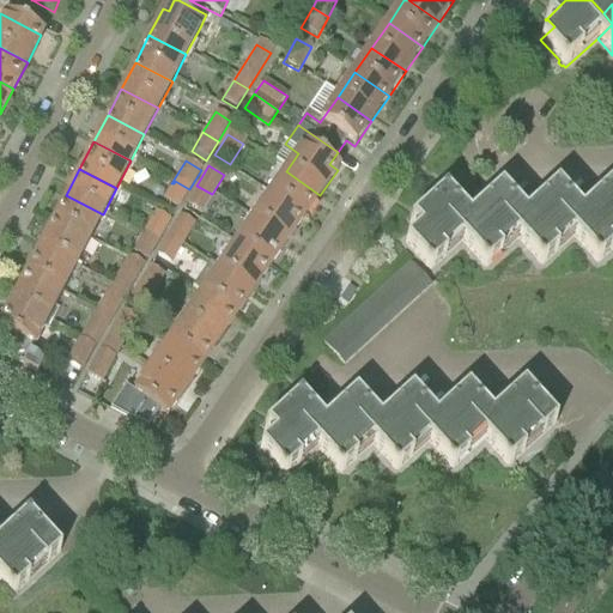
[(286,171),(268,196),(303,220),(320,195),(286,171)]
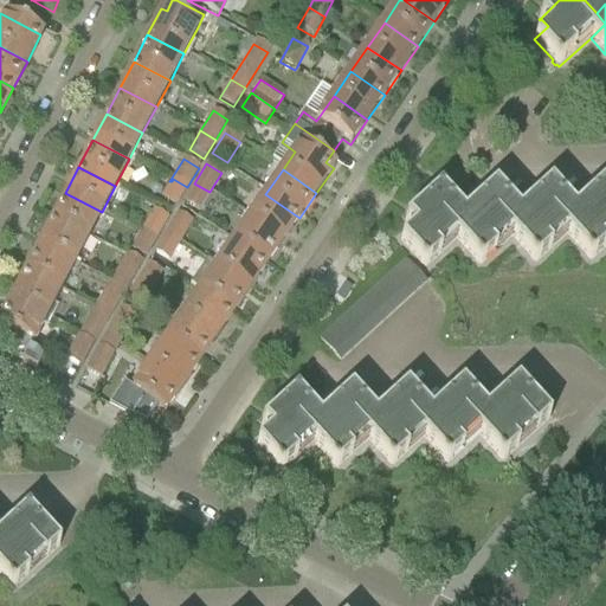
[(172,181),(169,181),(160,198),(175,207),(187,187),(173,179),(172,181)]
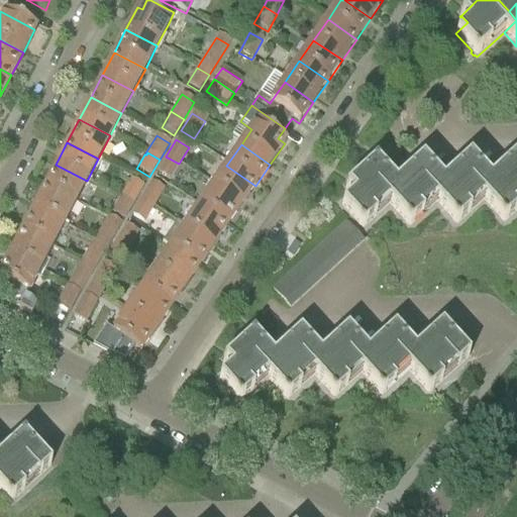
[(179,164),(166,157),(156,174),(169,181),(179,164)]
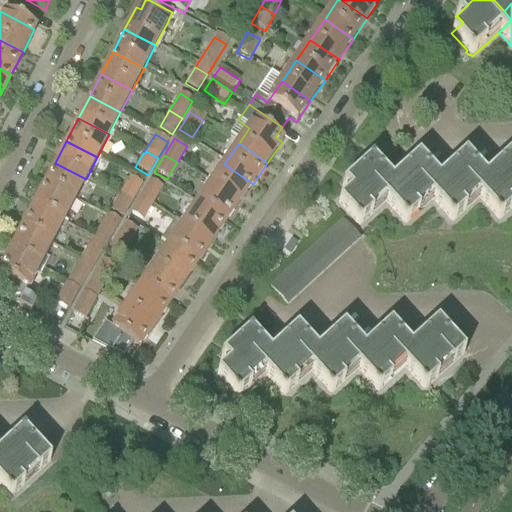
[(491,188),(478,200),(494,218),(496,221),(497,221),(498,222),(511,209),(511,157),(510,155),(483,179),(491,188)]
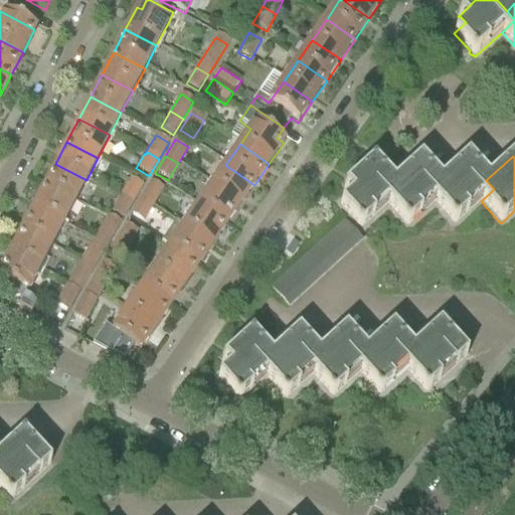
[(448,191),(435,202),(451,220),(453,223),(454,223),(455,224),(481,201),(494,189),(486,180),(467,158),(440,182),(448,191)]
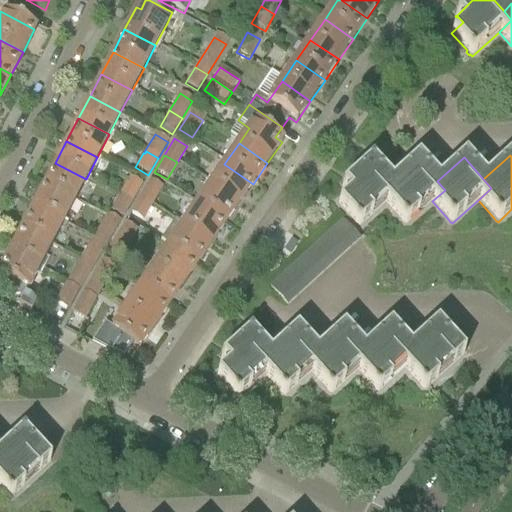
[(398,192),(385,203),(401,221),(400,222),(403,225),(404,224),(405,225),(432,201),(445,190),(437,181),(417,159),(390,183),(398,192)]
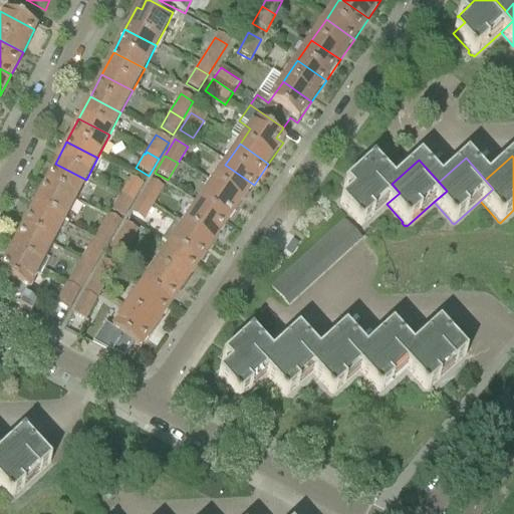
[(350,194),(338,205),(355,224),(354,224),(357,227),(358,227),(359,228),(387,204),(400,193),(392,184),(372,162),(343,187),(342,188),(343,190),(345,188),(350,194)]
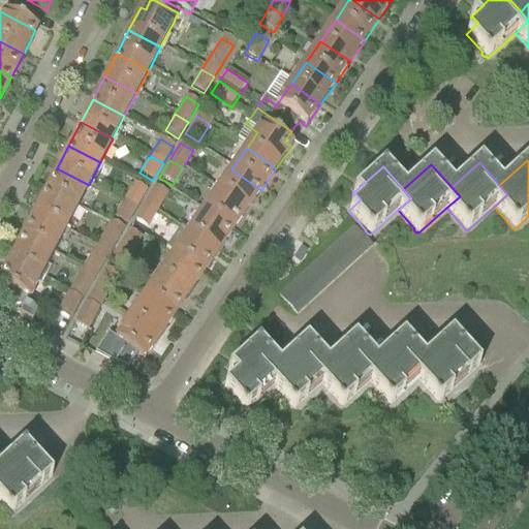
[(57,168),(44,191),(76,208),(89,185),(57,168)]
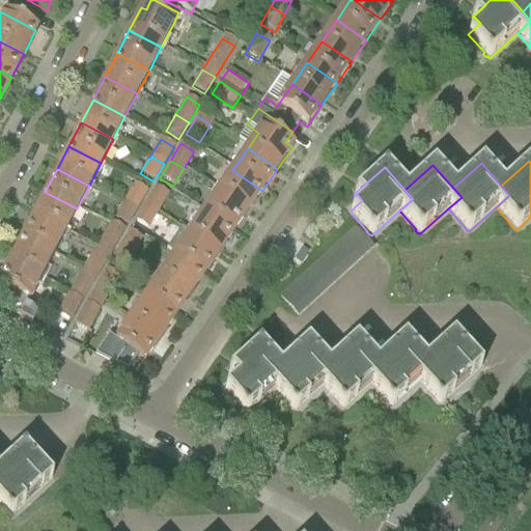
[(232,170),(218,191),(248,212),(262,191),(232,170)]
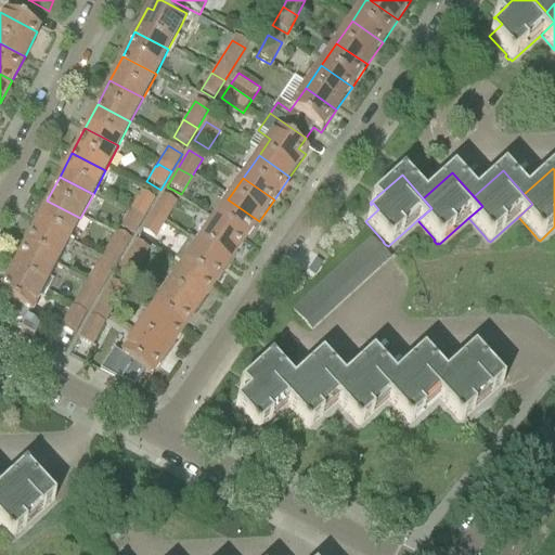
[(140,193),(128,213),(129,213),(130,211),(143,219),(154,202),(140,193)]
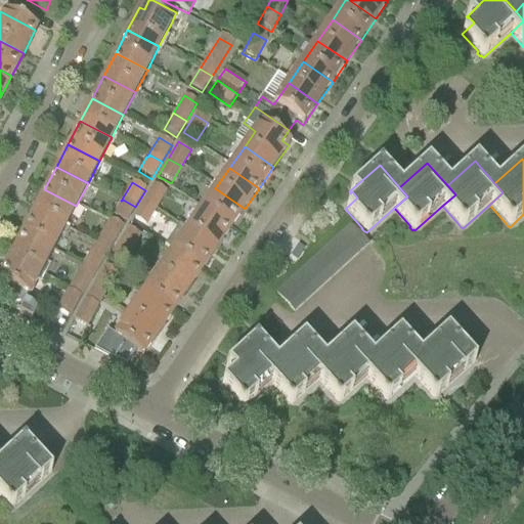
[(153,184),(142,202),(156,210),(166,192),(153,184)]
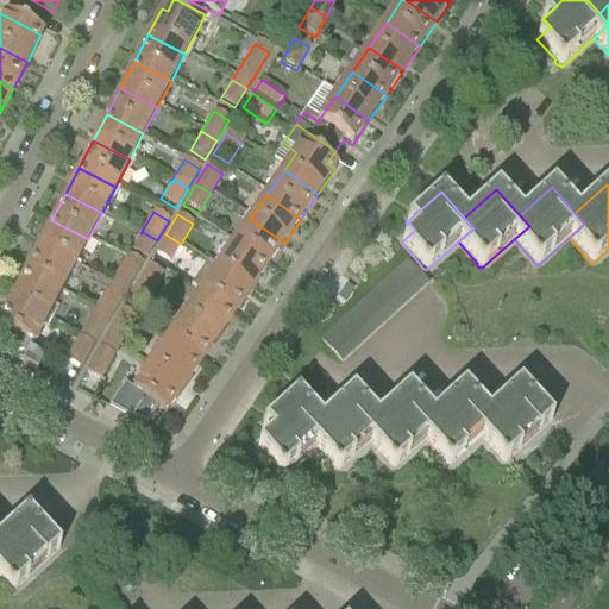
[(250,219),(233,244),(267,268),(284,243),(250,219)]
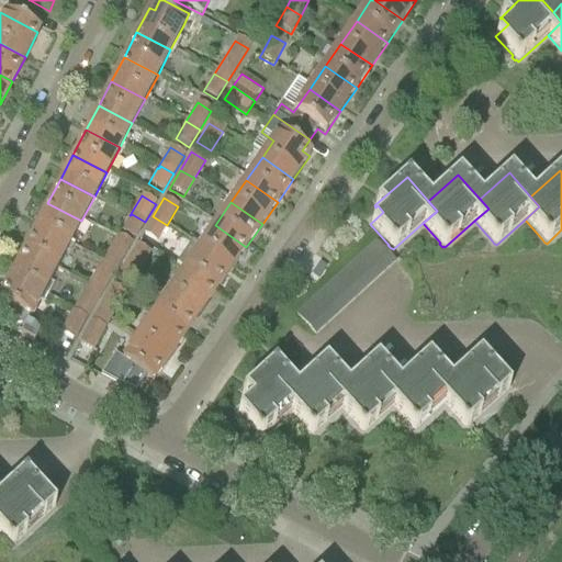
[(47,203),(35,228),(68,246),(81,221),(47,203)]
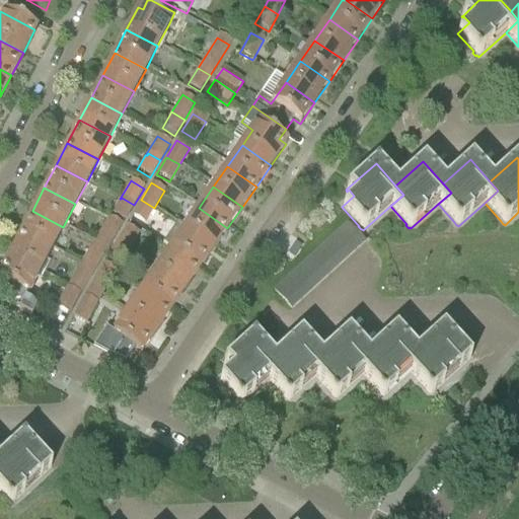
[(121,199),(120,199),(110,214),(123,222),(134,205),(122,198),(121,199)]
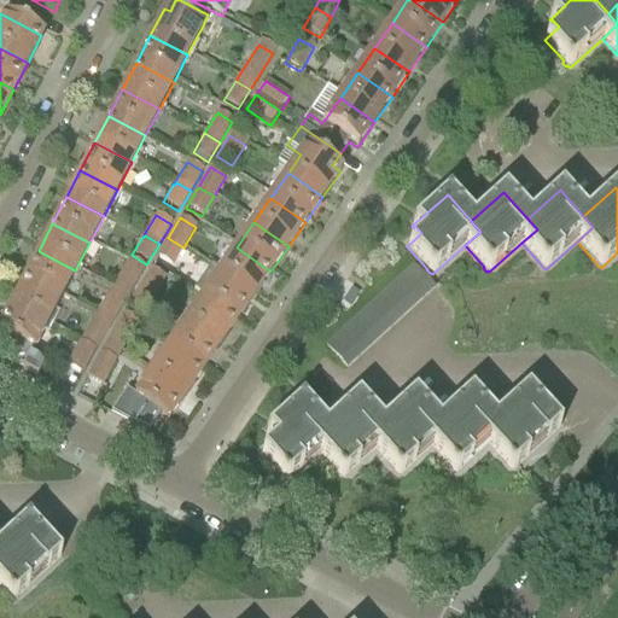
[(184,248),(168,238),(156,258),(172,268),(184,248)]
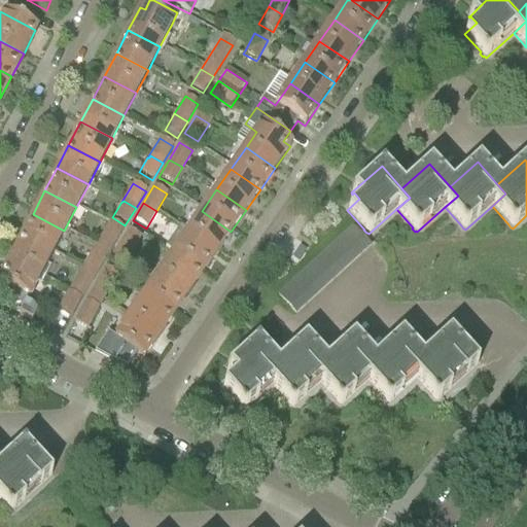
[(202,211),(187,232),(216,252),(231,232),(202,211)]
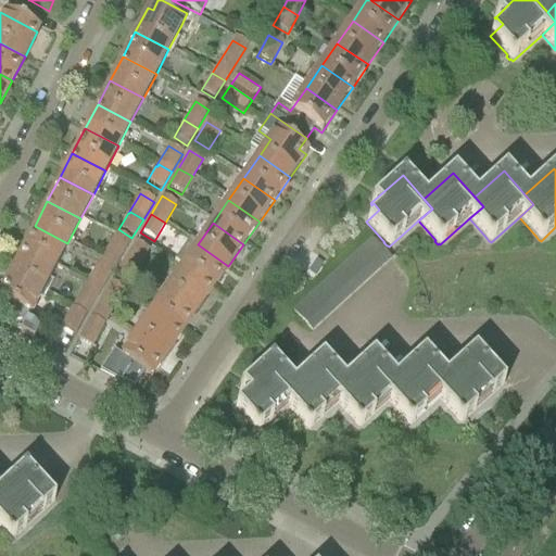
[(35,226),(22,250),(55,267),(67,243),(35,226)]
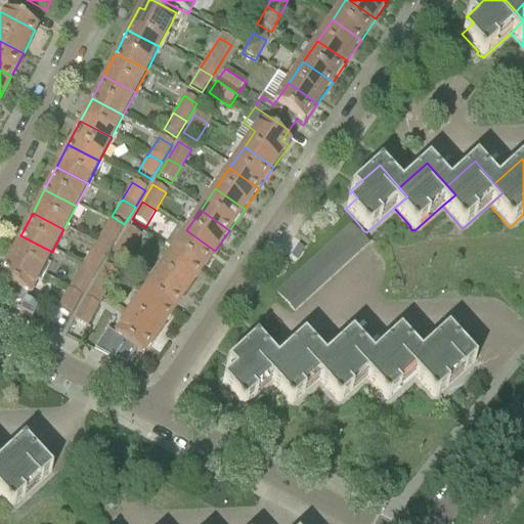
[(108,221),(94,245),(95,246),(96,243),(110,251),(123,229),(108,221)]
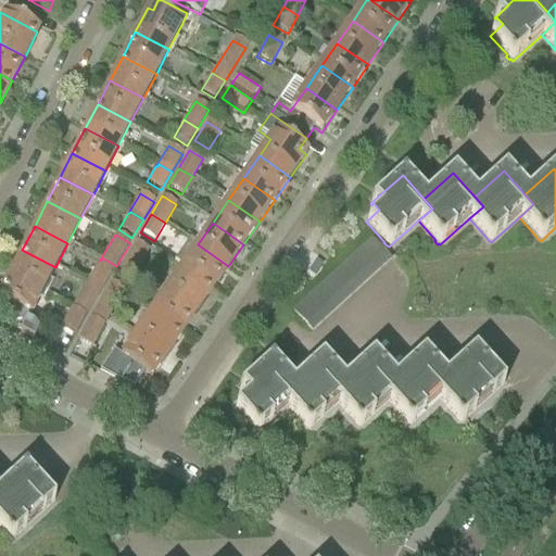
[(189,240),(174,262),(181,267),(213,289),(228,266),(198,244),(197,245),(189,240)]
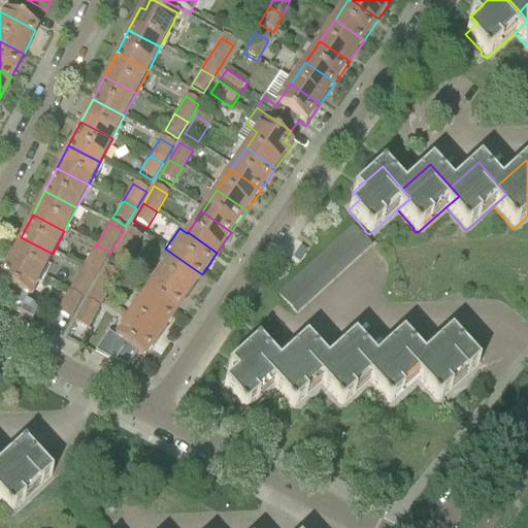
[(353,228),(343,237),(361,256),(370,248),(353,228)]
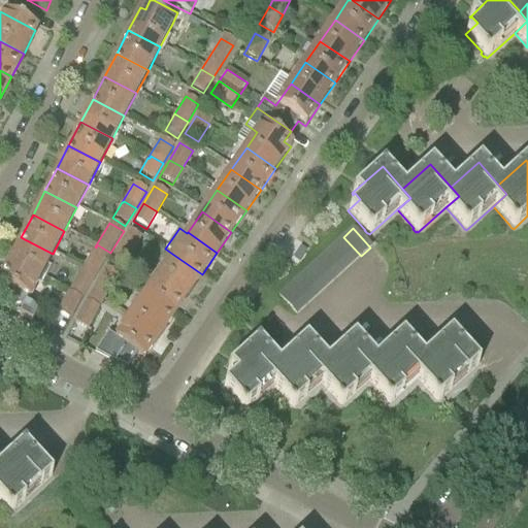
[(127,231),(117,246),(130,256),(140,239),(127,231)]
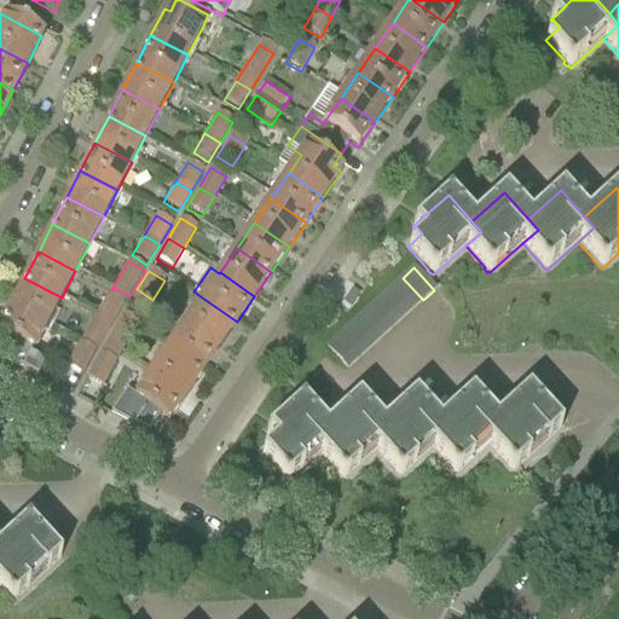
[(24,278),(10,305),(47,324),(62,298),(24,278)]
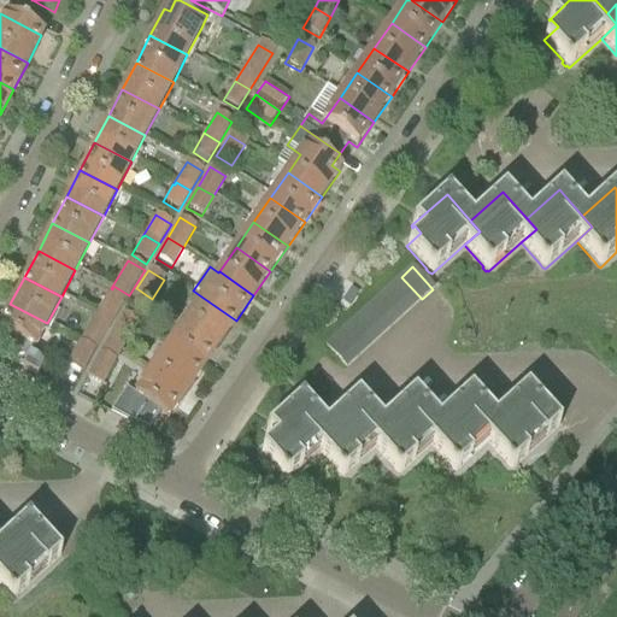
[(401,277),(391,287),(411,309),(422,299),(401,277)]
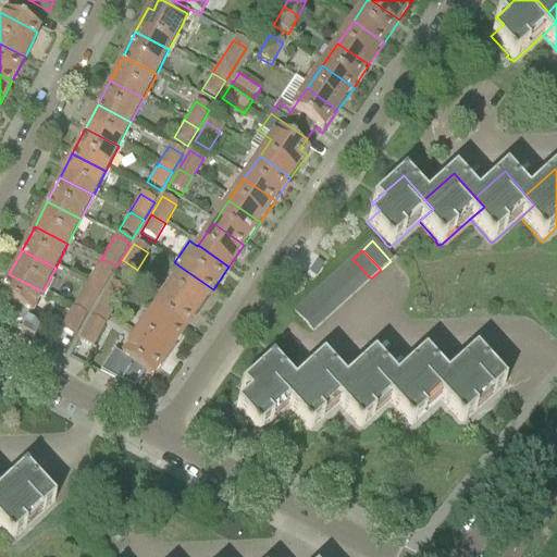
[(101,261),(100,260),(93,273),(108,282),(116,267),(102,258),(101,261)]
